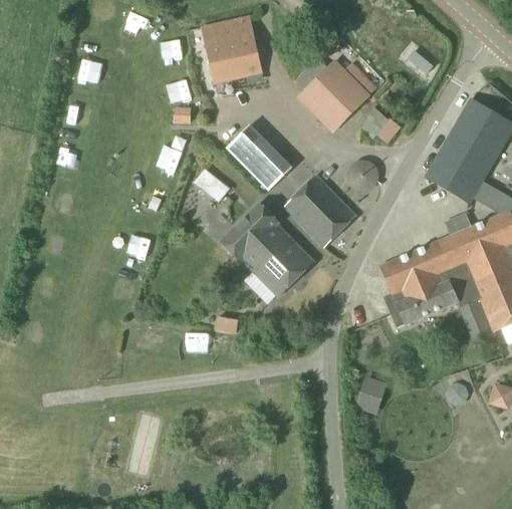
[(125,26),(151,34),(157,15),(132,7),(125,26)]
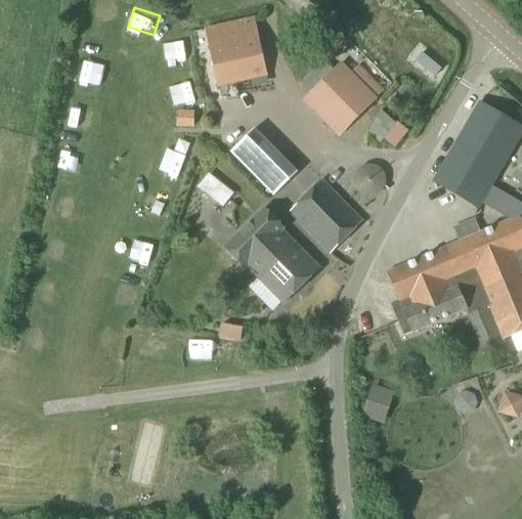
[(216,82),(264,71),(252,15),(204,26),(216,82)]
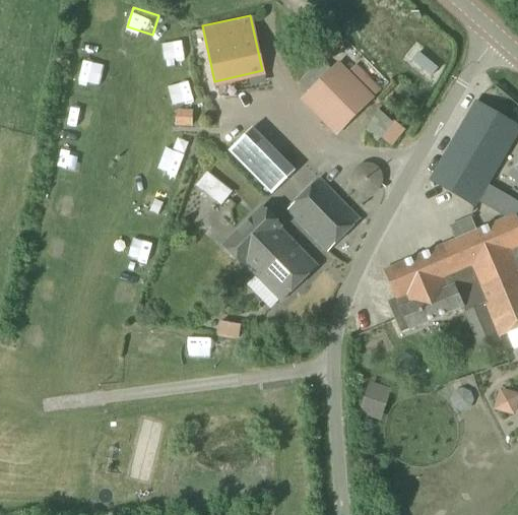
[(323,61),(339,41),(325,29),(309,49),(323,61)]
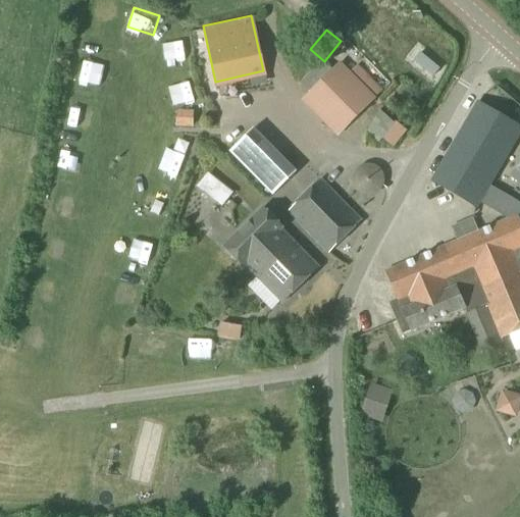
[(164,43),(167,66),(188,64),(185,41),(164,43)]
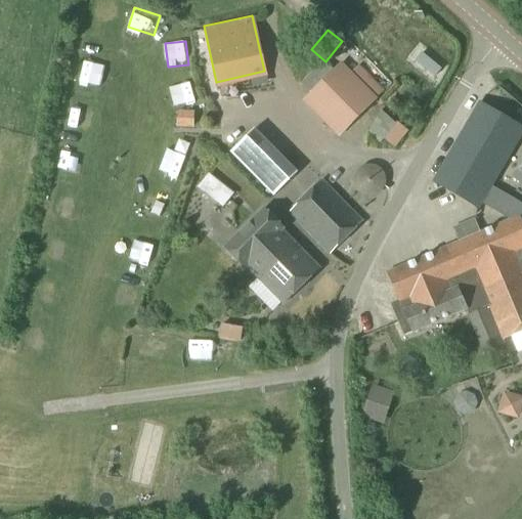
[(302,97),(336,131),(373,94),(339,60),(302,97)]
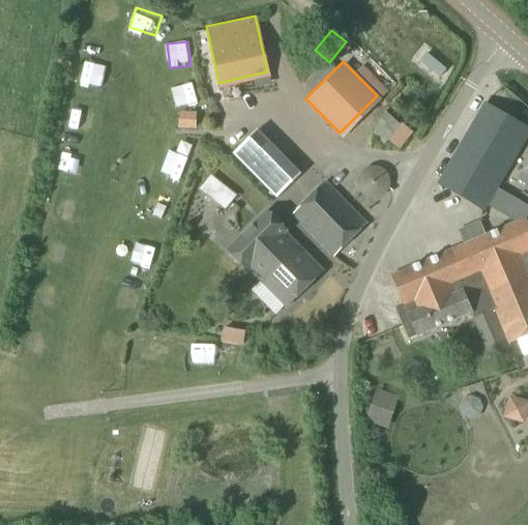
[(85,62),(80,81),(91,84),(96,65),(85,62)]
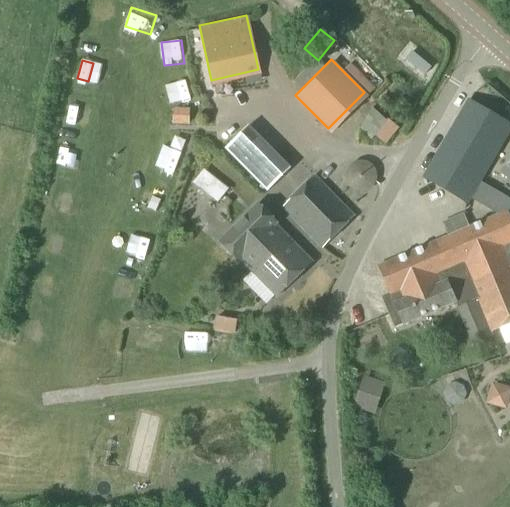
[(186,77),(161,88),(170,108),(195,97),(186,77)]
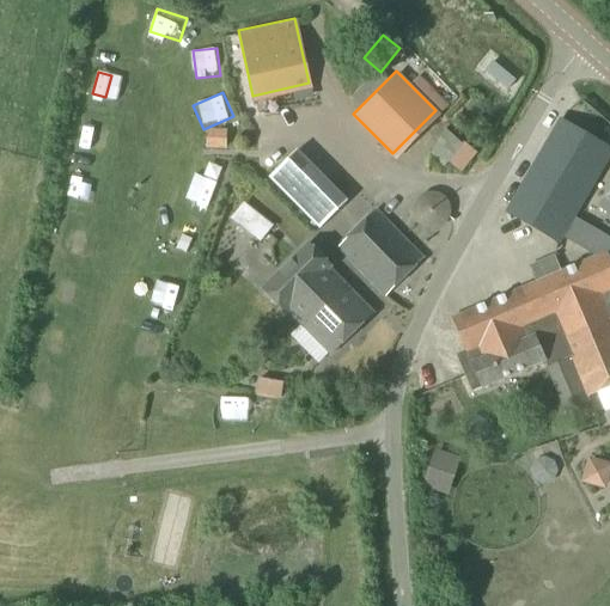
[(534,277),(450,313),(464,347),(455,352),(470,387),(480,383),(480,384),(542,356),(567,347),(568,352),(544,361),(563,408),(587,397),(585,391),(609,380),(609,185),(602,196),(609,203),(609,246),(565,220),(609,142),(562,116),(502,214),(553,242),(555,237),(586,255),(559,267),(551,251),(526,263),(534,277)]
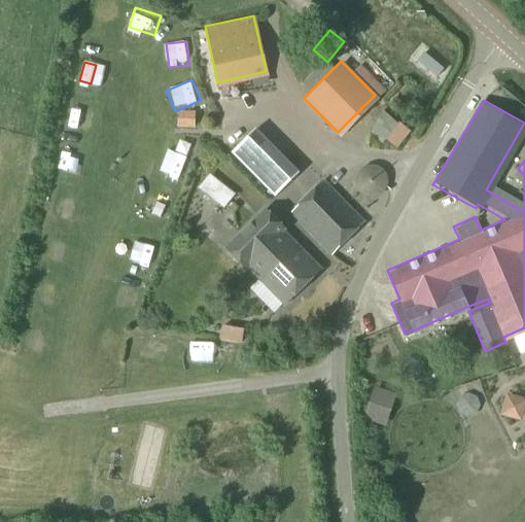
[(81,130),(85,107),(75,105),(70,127),(81,130)]
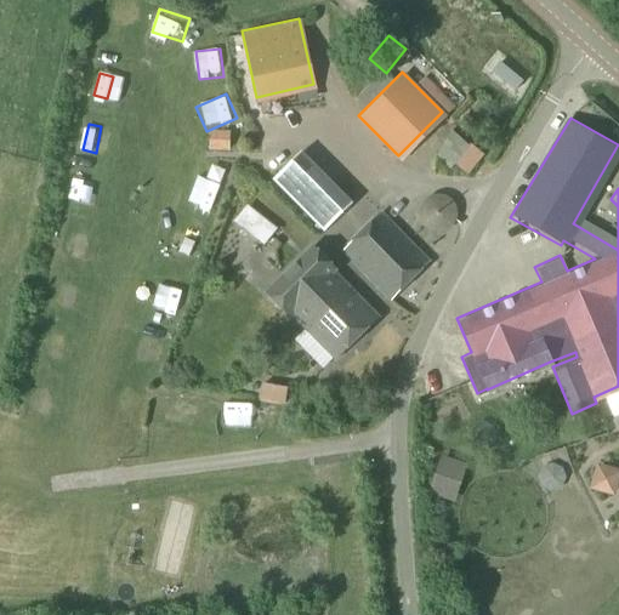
[(456,159),(473,172),(489,153),(472,140),(456,159)]
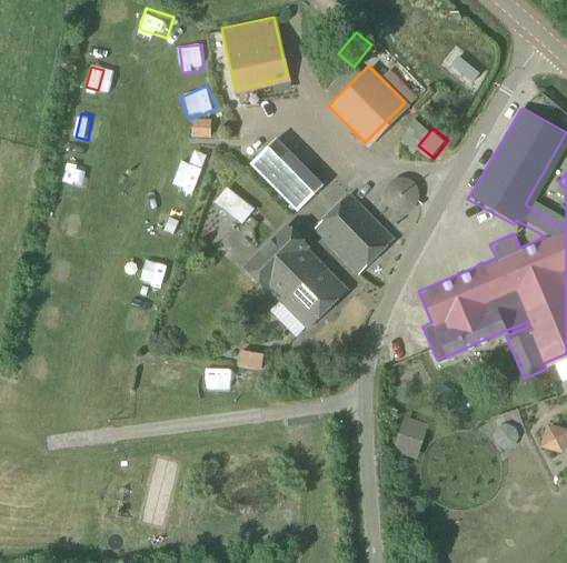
[(295,210),(322,183),(274,136),(248,162),(295,210)]
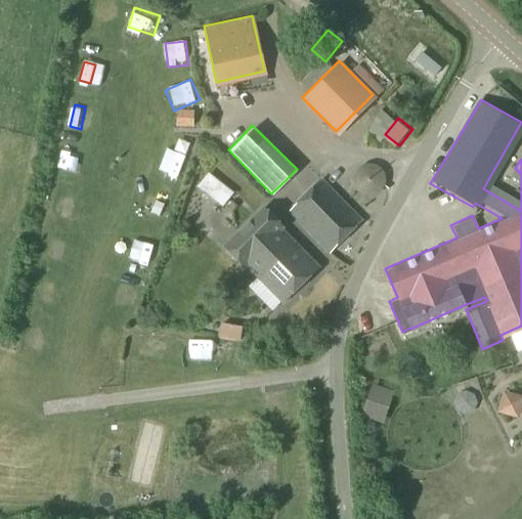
[(92,148),(75,148),(74,163),(92,163),(92,148)]
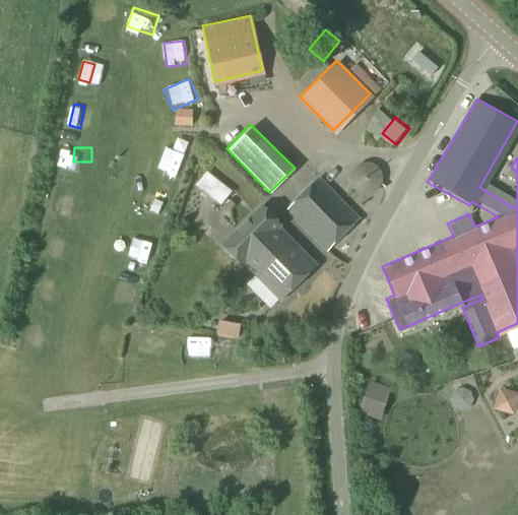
[(382,165),(360,161),(357,184),(379,187),(382,165)]
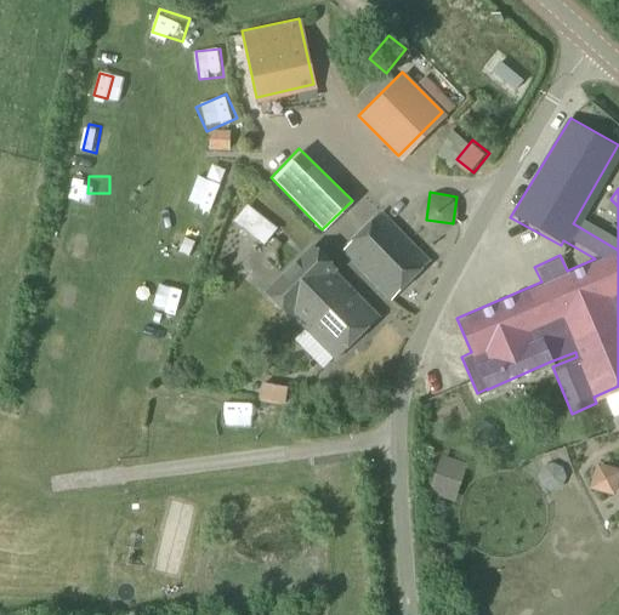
[(238,217),(266,240),(278,226),(250,203),(238,217)]
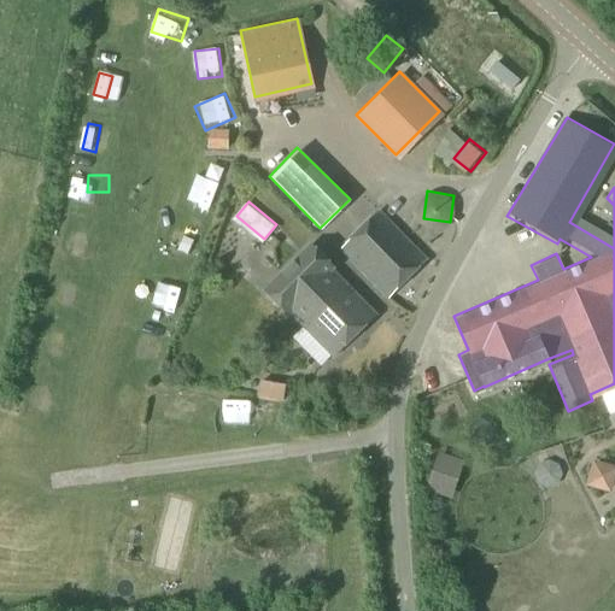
[(386,294),(423,256),(376,207),(339,246),(386,294)]
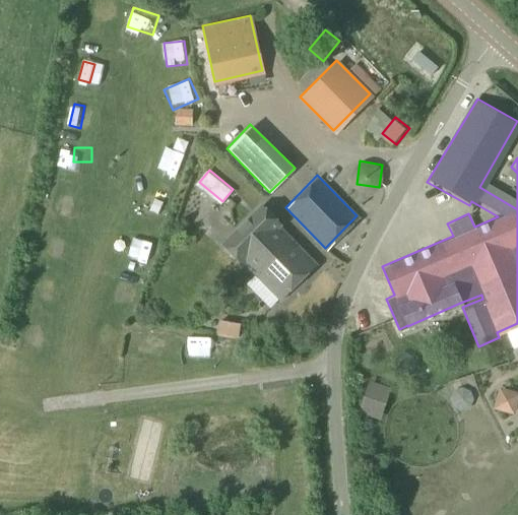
[(282,299),(316,265),(286,236),(287,234),(279,226),(261,207),(223,246),(242,264),(244,261),(282,299)]
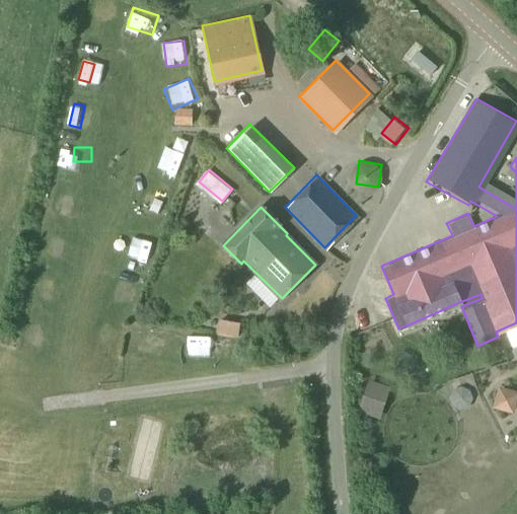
[(0,275),(8,275),(7,257),(0,257),(0,275)]
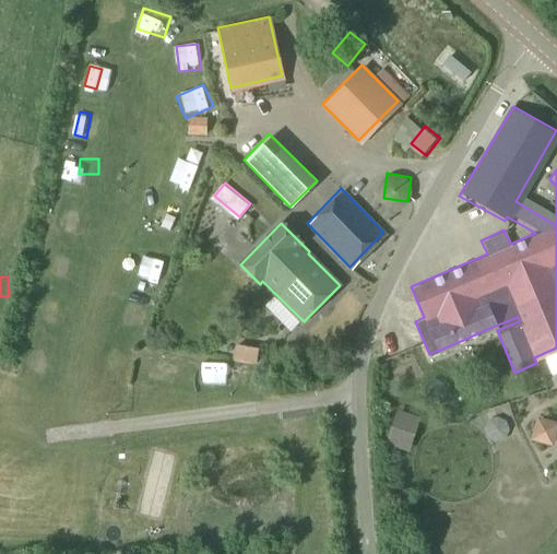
[(125,297),(122,323),(144,326),(146,299),(125,297)]
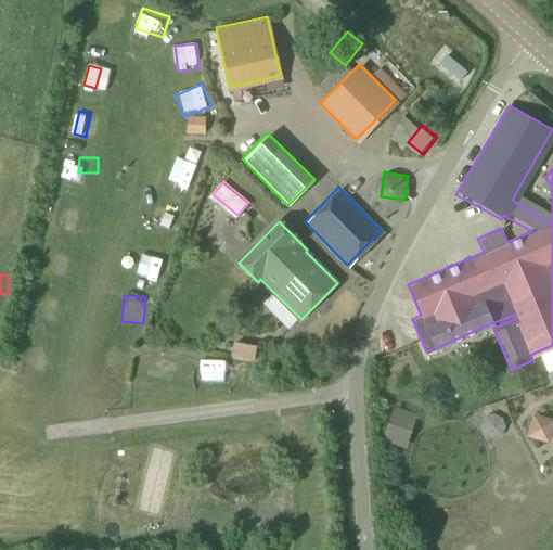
[(234,337),(234,355),(257,355),(257,339),(234,337)]
